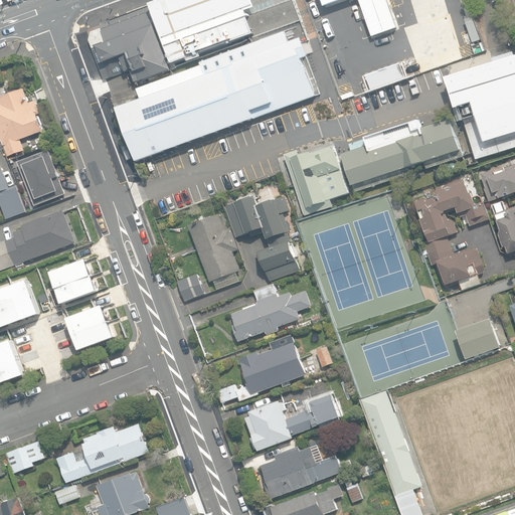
[(258,13),(252,0),(164,0),(151,5),(152,6),(175,67),(252,39),(260,36),(285,27),(277,5),(258,13)]
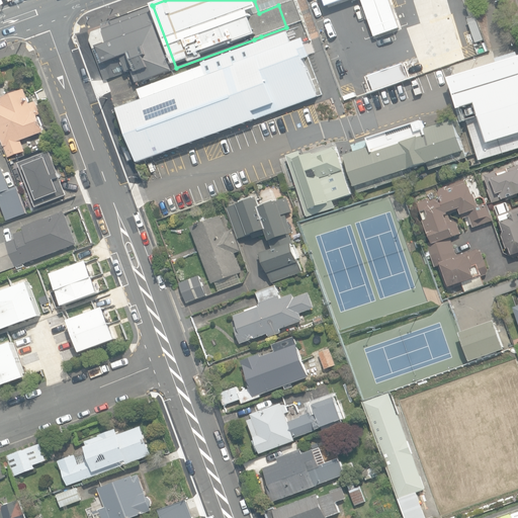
[(304,20),(295,0),(292,0),(278,5),(286,27),(304,20)]
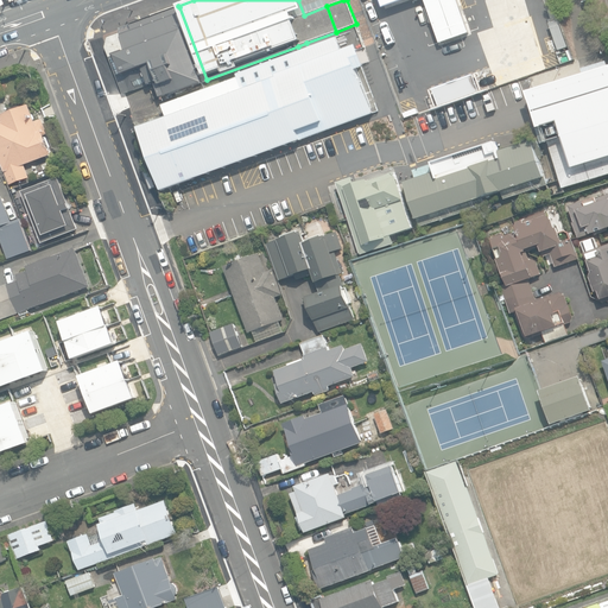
[(405,0),(423,0),(439,43),(468,33),(456,0),(379,0),(382,8),(405,0)]
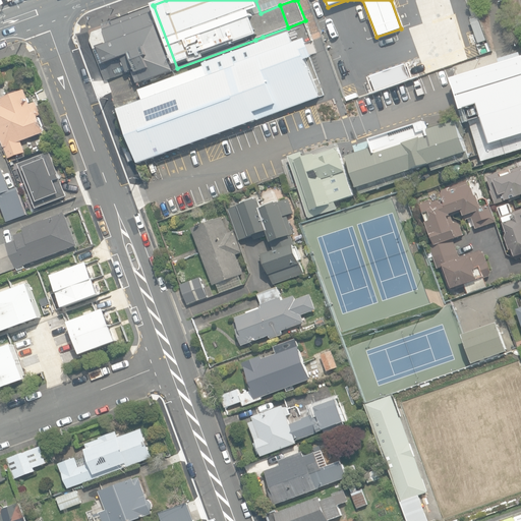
[(137,83),(178,69),(177,68),(154,6),(130,13),(101,24),(103,29),(92,33),(90,41),(105,81),(107,80),(134,69),(134,70),(135,70),(132,72),(137,83)]
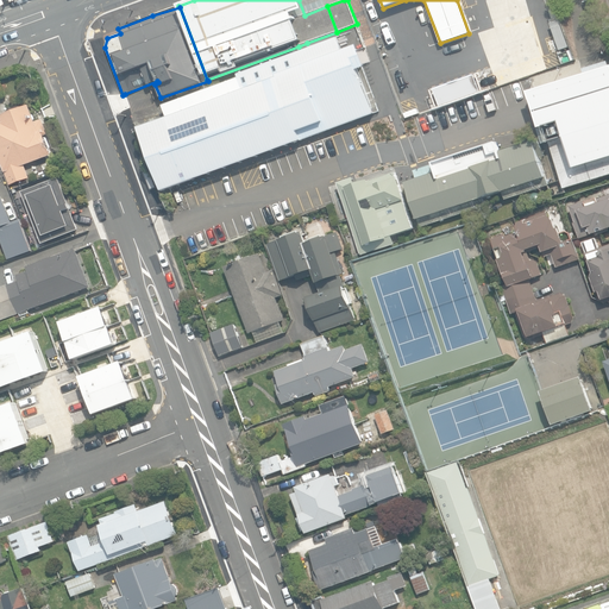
[(365,48),(357,24),(337,32),(307,43),(299,46),(300,51),(337,38),(341,51),(357,45),(358,50),(365,48)]
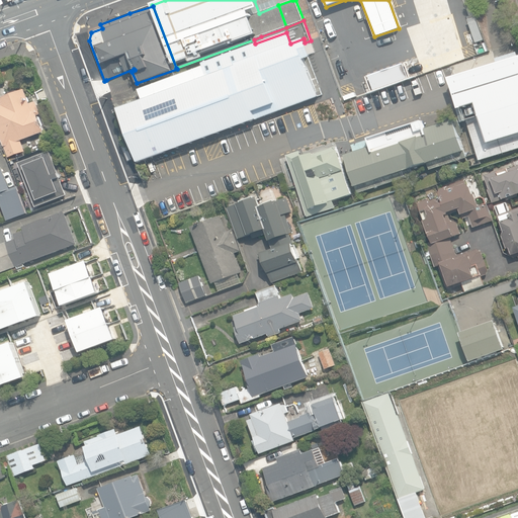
[(145,160),(318,97),(304,60),(310,57),(305,42),(304,38),(290,44),(286,32),(255,44),(201,63),(202,65),(138,89),(142,100),(117,108),(137,163),(145,160)]
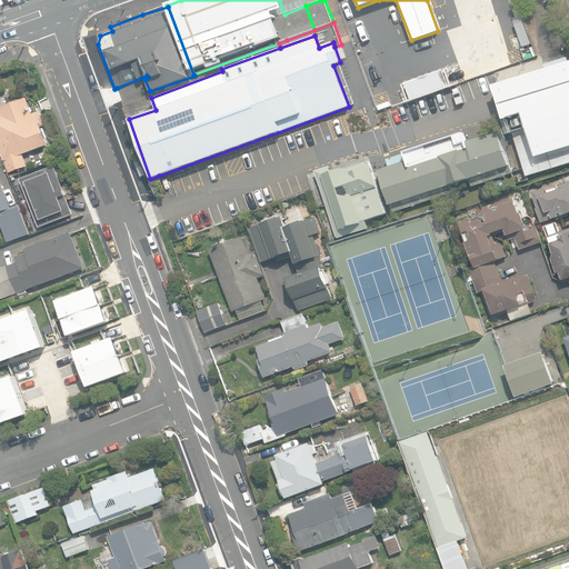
[(510,51),(515,63),(525,60),(520,48),(510,51)]
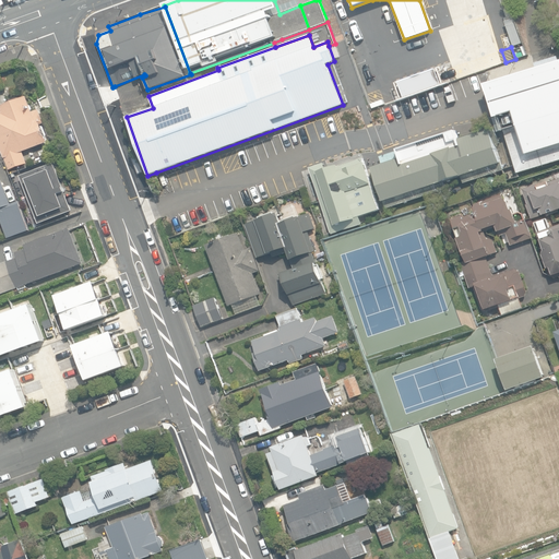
[(499,114),(518,173),(558,159),(558,66),(490,87),(499,114)]
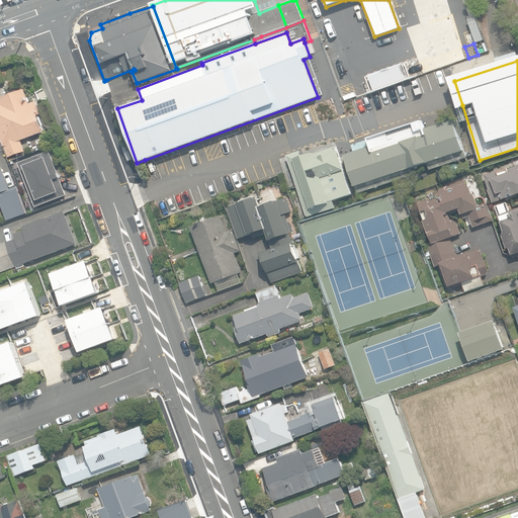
[(368,76),(374,92),(409,79),(404,64),(368,76)]
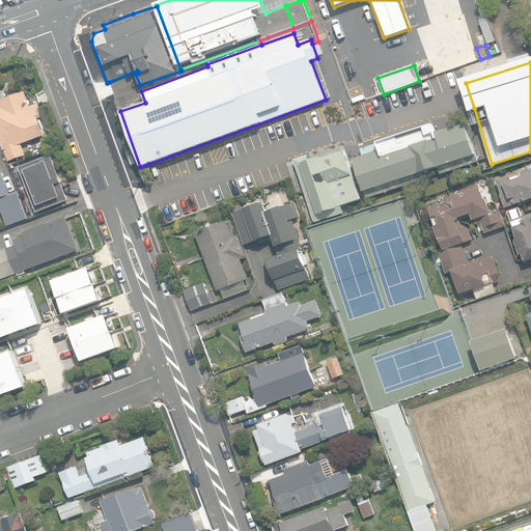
[(0,102),(0,136),(9,161),(26,155),(22,144),(46,135),(39,118),(43,117),(37,104),(31,106),(26,92),(0,102)]
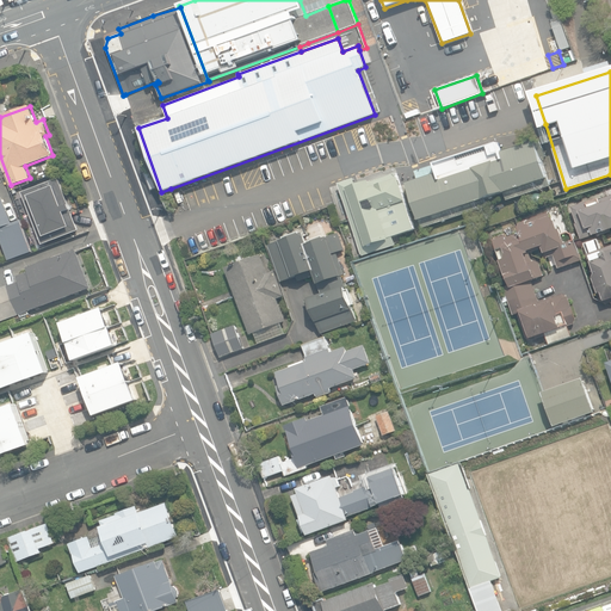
[(406,184),(418,221),(504,192),(506,201),(550,186),(535,142),(499,153),(497,143),(434,164),(437,173),(406,184)]
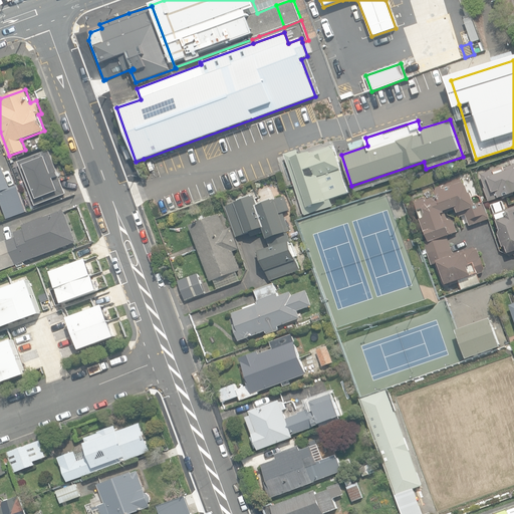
[(335,150),(334,146),(312,153),(312,152),(300,156),(298,151),(284,155),(305,215),(333,206),(331,199),(350,193),(336,149),(335,150)]
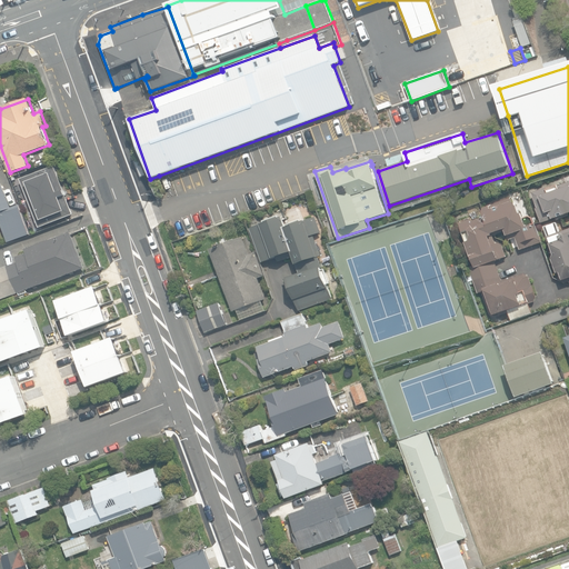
[(21,179),(39,228),(73,215),(55,166),(21,179)]
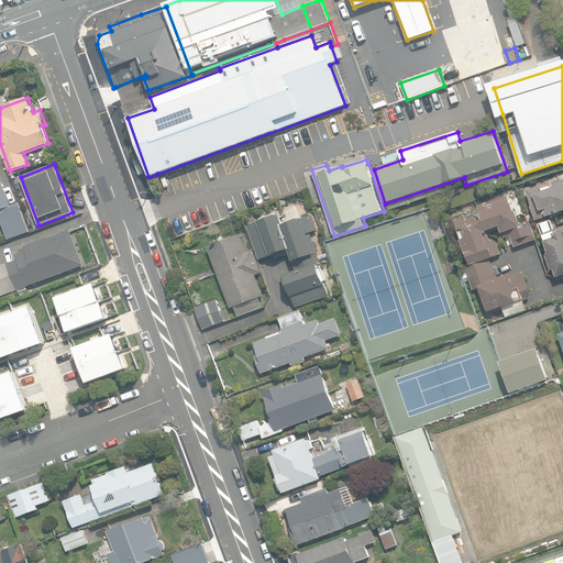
[(0,219),(9,241),(31,232),(19,202),(11,206),(0,177),(0,219)]
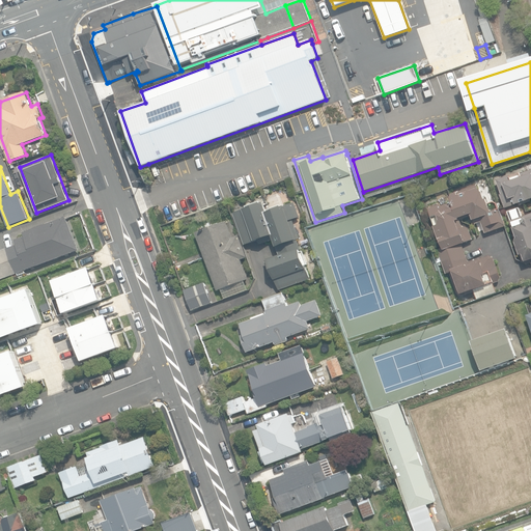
[(530,169),(510,177),(510,175),(497,180),(502,194),(501,195),(505,208),(523,202),(523,204),(530,201),(530,200),(530,199),(530,169)]
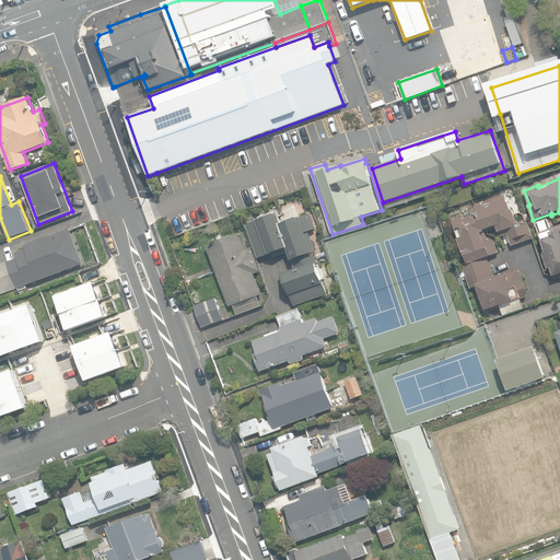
[(500,306),(503,315),(524,308),(521,299),(526,298),(527,292),(521,272),(515,270),(494,277),(488,257),(499,253),(496,241),(491,238),(488,240),(486,230),(497,226),(499,233),(500,233),(501,236),(508,234),(512,246),(533,240),(524,214),(521,213),(516,214),(514,210),(513,210),(510,202),(509,202),(508,200),(504,199),(502,195),(478,203),(476,209),(476,213),(465,218),(464,216),(452,219),(458,240),(457,240),(463,255),(464,255),(465,257),(459,259),(469,290),(473,289),(476,296),(480,294),(486,311),(500,306)]
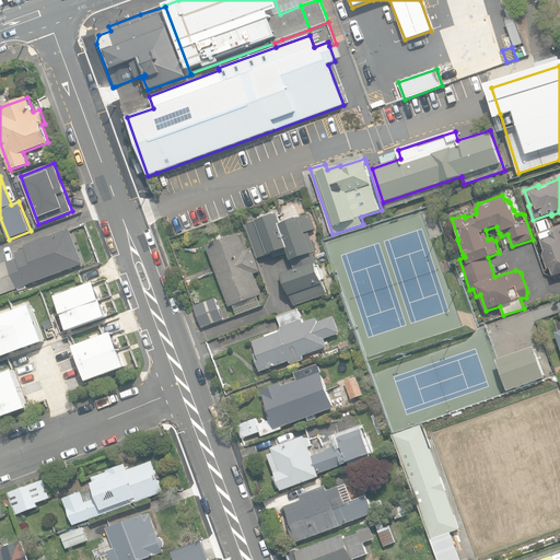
[(290,287),(296,304),(327,293),(312,252),(315,251),(307,231),(314,228),(310,214),(280,225),(277,216),(247,226),(259,258),(288,247),(296,270),(282,276),(287,288),(290,287)]
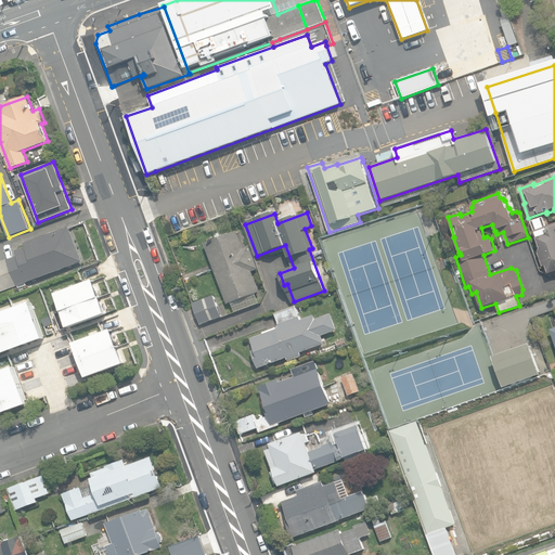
[(554,222),(546,227),(543,217),(529,221),(546,274),(552,276),(554,275),(554,222)]
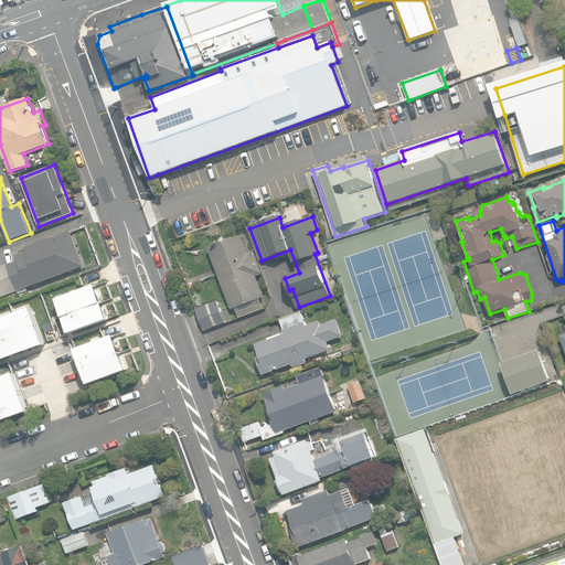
[(0,295),(18,289),(19,291),(28,288),(27,286),(85,264),(71,227),(24,244),(25,248),(16,252),(18,258),(0,264),(0,295)]
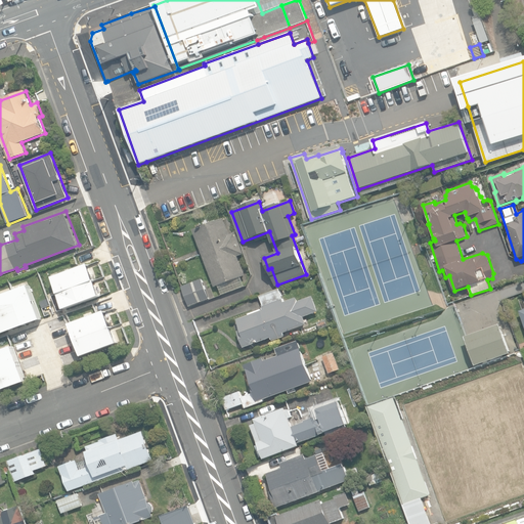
[(192,229),(214,288),(246,276),(238,256),(244,254),(236,233),(231,235),(225,217),(192,229)]
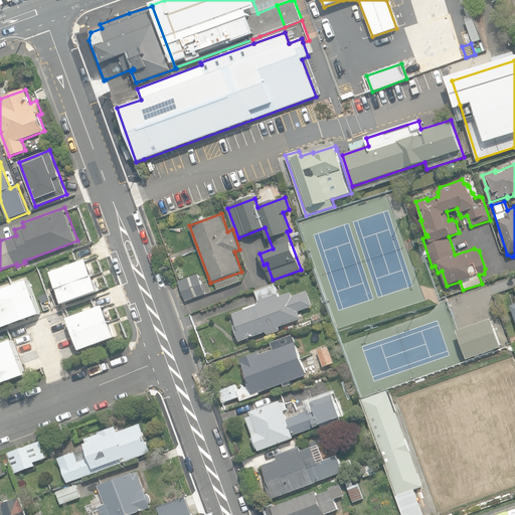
[(88,256),(52,270),(64,303),(101,289),(88,256)]
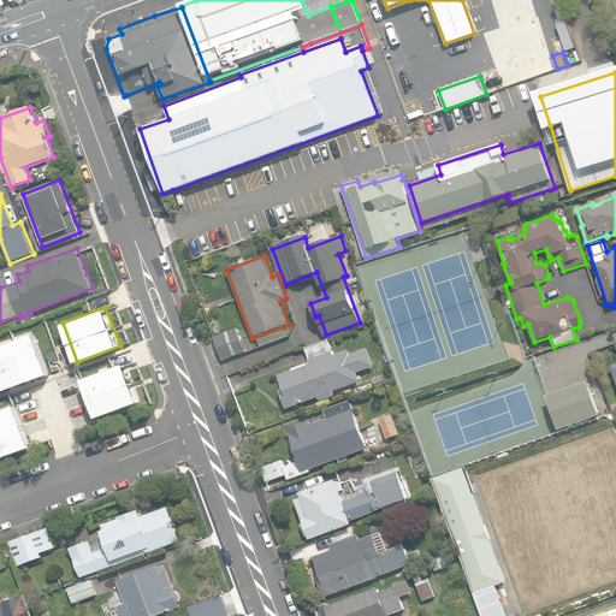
[(237,325),(213,333),(223,359),(247,349),(237,325)]
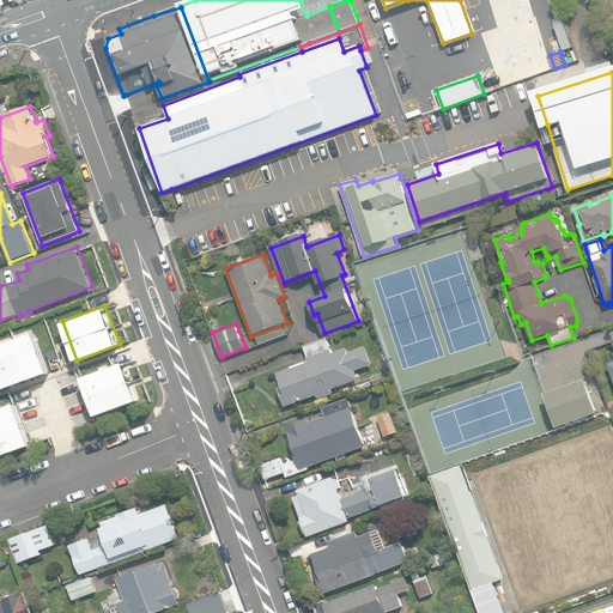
[(35,331),(0,343),(0,389),(49,371),(35,331)]
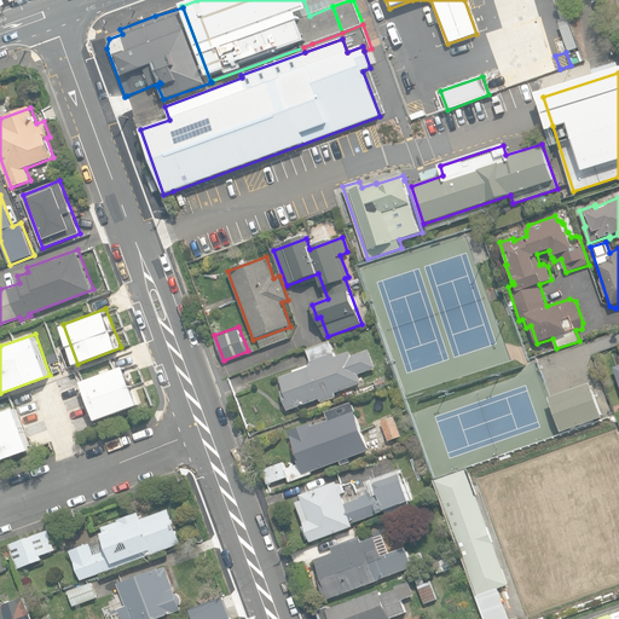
[(281,392),(288,411),(320,399),(322,401),(336,397),(335,393),(362,383),(359,375),(376,368),(369,350),(353,356),(351,351),(336,357),(330,341),(306,350),(312,365),(281,377),(285,389),(281,392)]
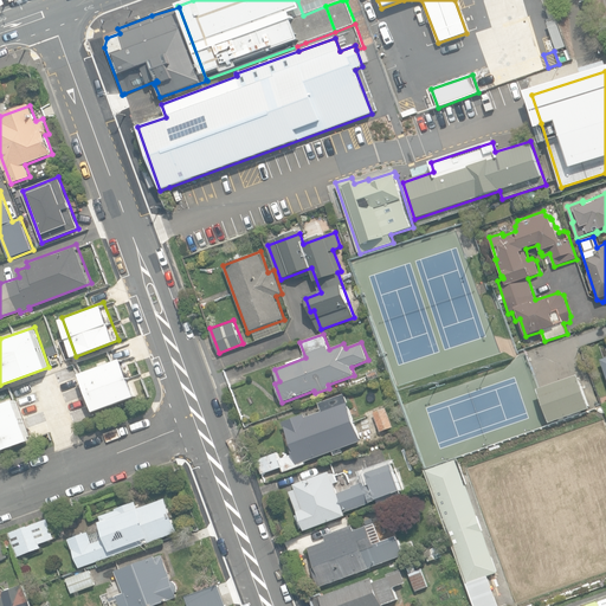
[(123,355),(81,372),(96,410),(139,394),(123,355)]
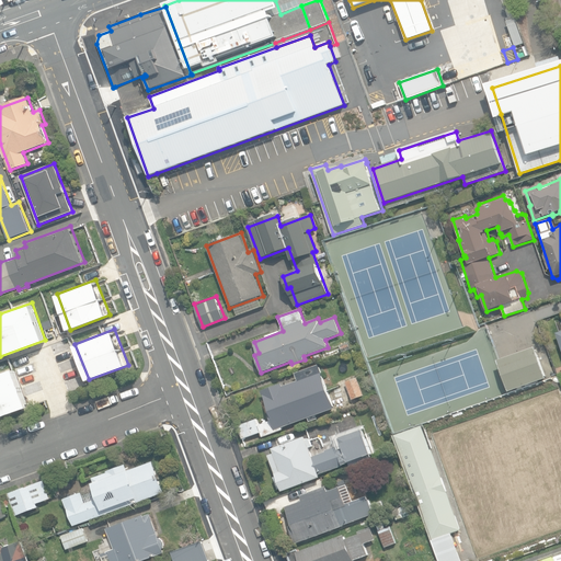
[(342,352),(351,348),(348,342),(340,345),(342,352)]
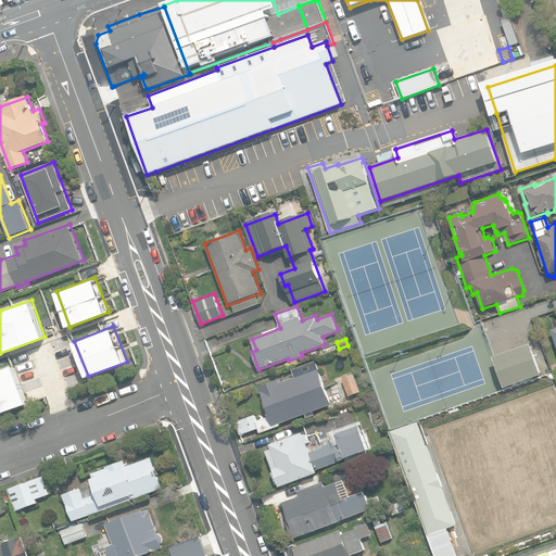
[(494,357),(505,388),(542,375),(531,344),(494,357)]
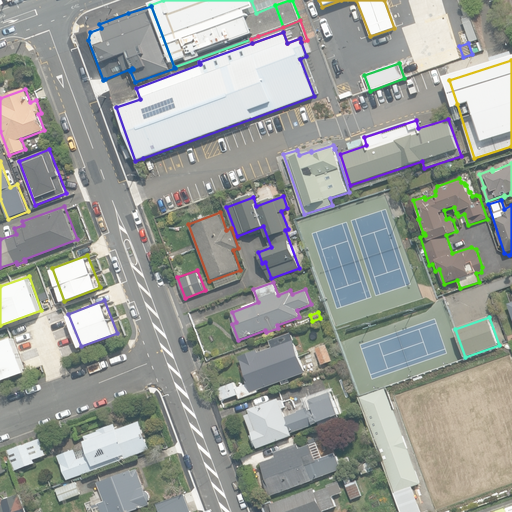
[(218,388),(222,400),(238,395),(240,399),(258,392),(257,390),(306,372),(291,333),(270,340),(272,347),(259,352),(258,350),(239,357),(248,383),(236,388),(234,382),(218,388)]
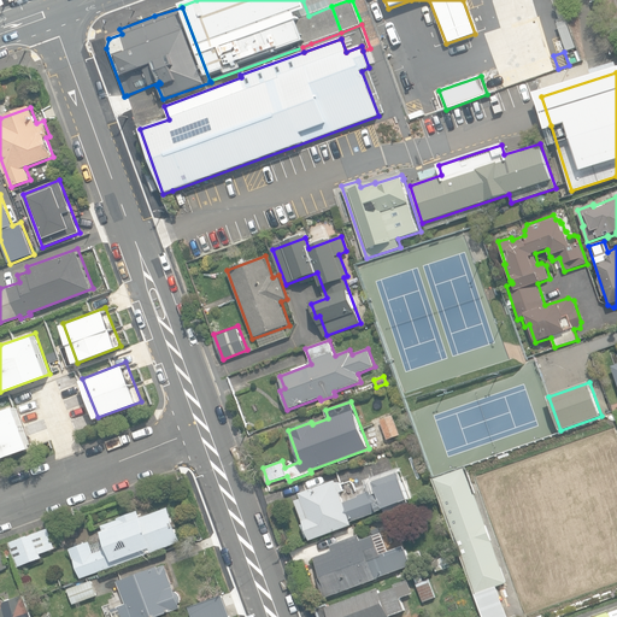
[(0,410),(0,457),(30,446),(27,435),(22,423),(19,415),(16,405),(0,410)]
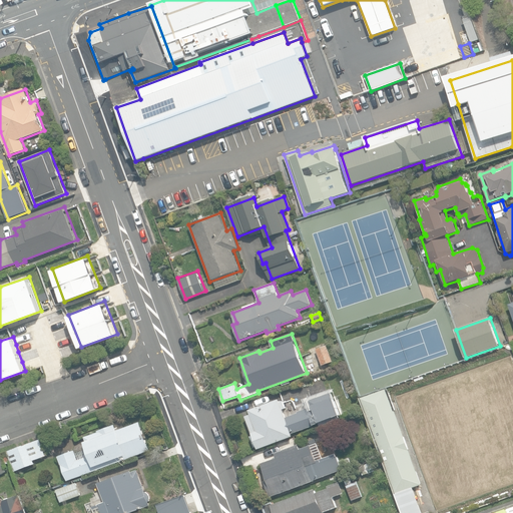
[(317,349),(323,366),(333,362),(327,346),(317,349)]
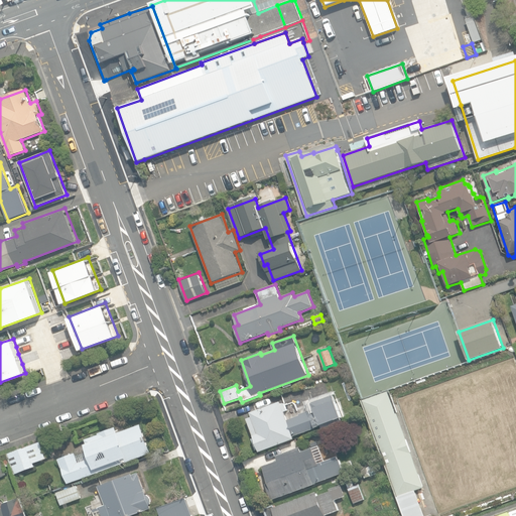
[(373,430),(403,515),(424,515),(415,490),(424,487),(404,430),(390,391),(363,400),(373,430)]
